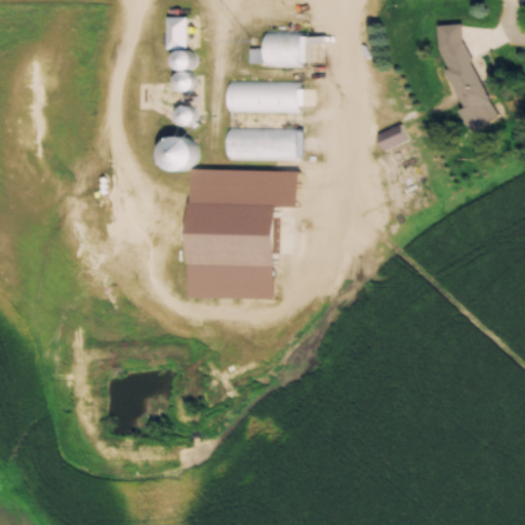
[(189,18),(167,18),(167,50),(189,50),(189,18)]
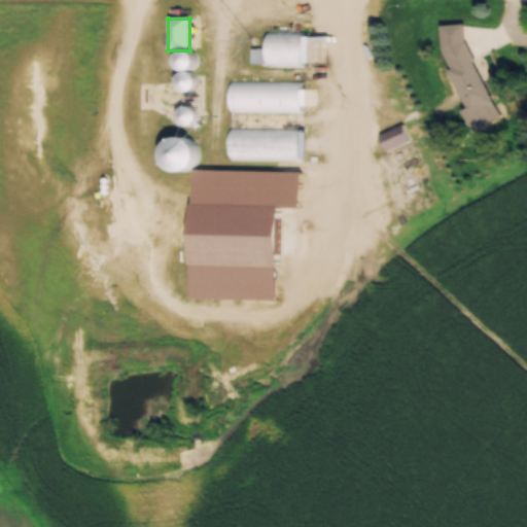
[(471,132),(500,119),(466,43),(464,25),(440,27),(443,55),(448,67),(449,70),(466,109),(462,111),(471,132)]
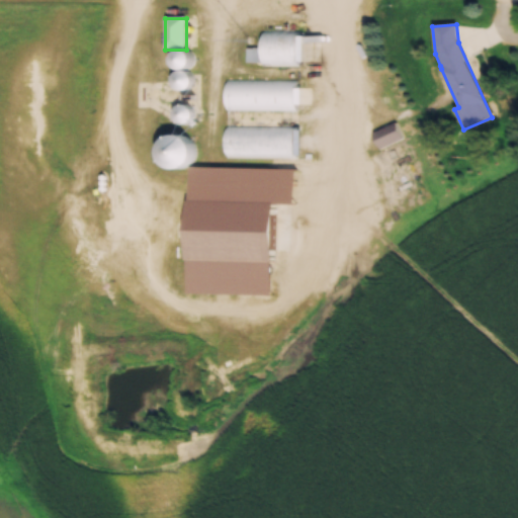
[(404,141),(397,123),(372,134),(379,151),(404,141)]
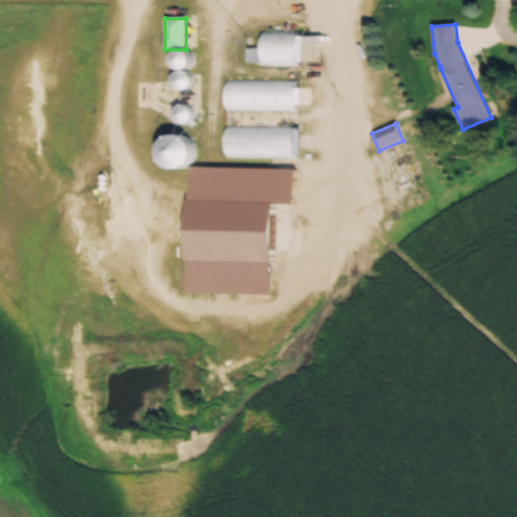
[(162,136),(166,167),(189,164),(185,133),(162,136)]
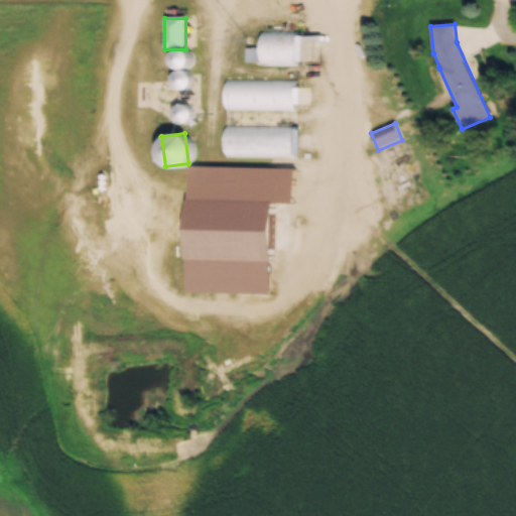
[(270,294),(271,202),(186,201),(185,293),(270,294)]
